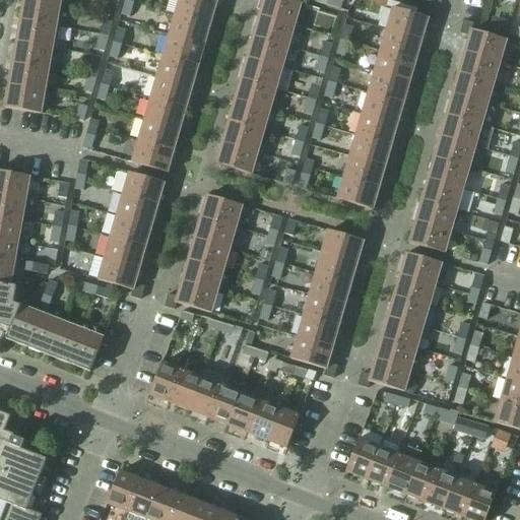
[(29,0),(23,0),(20,20),(57,26),(61,5),(29,0)]
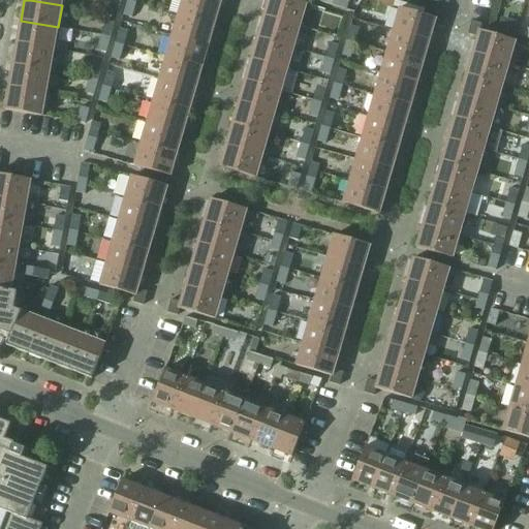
[(122,0),(112,0),(111,7),(120,9),(122,0)]
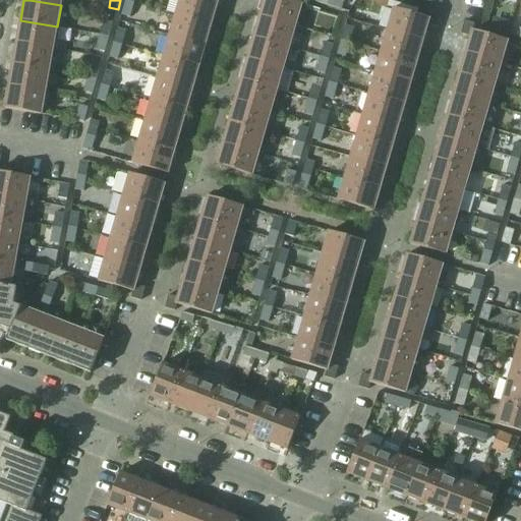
[(135,3),(126,0),(122,14),(131,17),(135,3)]
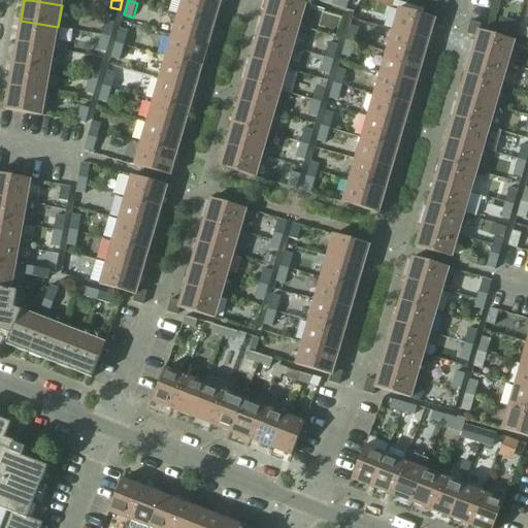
[(206,0),(183,0),(178,15),(215,26),(221,4),(206,0)]
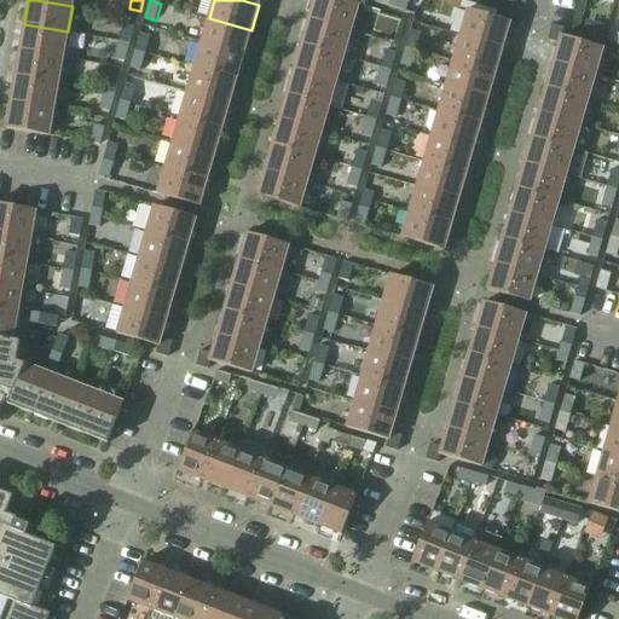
[(313,0),(314,0),(310,19),(351,32),(359,5),(341,0),(313,0)]
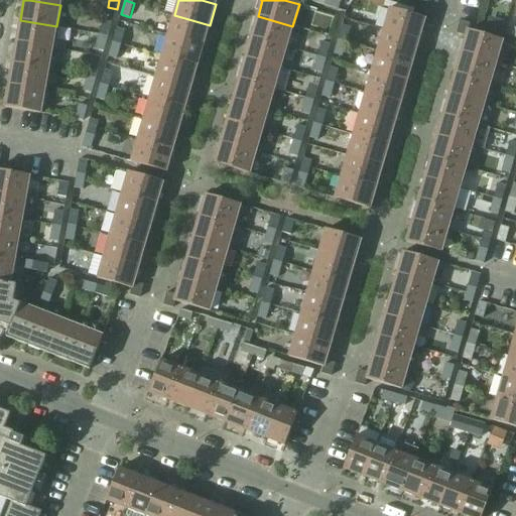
[(338,0),(325,0),(324,5),(339,9),(341,1),(338,0)]
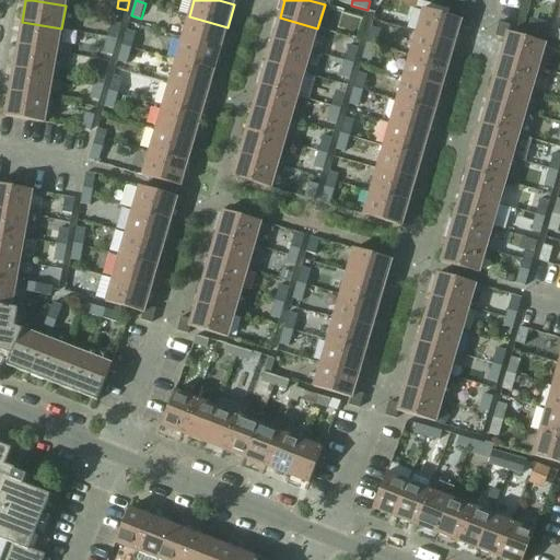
[(424,9),(417,33),(455,44),(459,26),(469,30),(474,15),(463,13),(461,20),(424,9)]
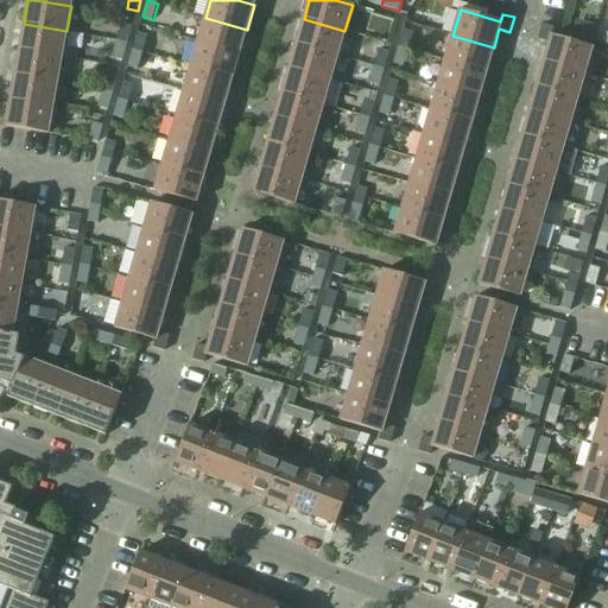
[(206,18),(198,42),(240,54),(247,30),(206,18)]
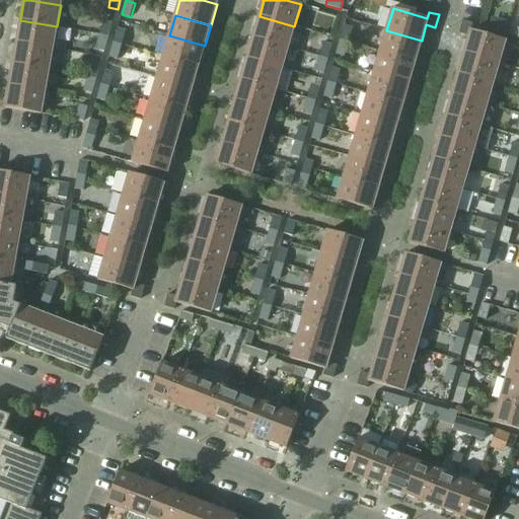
[(260,16),(253,38),(288,48),(294,26),(260,16)]
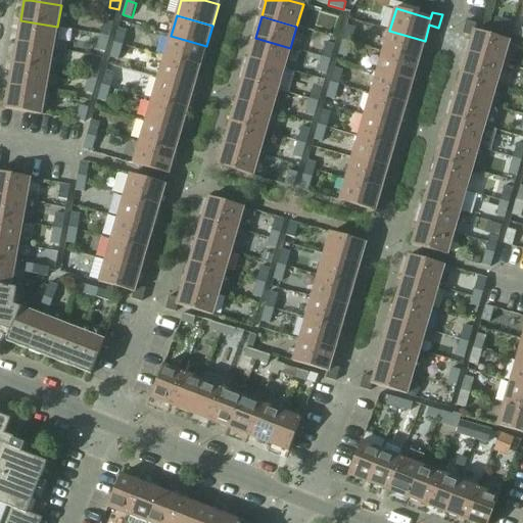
[(494,19),(491,29),(510,34),(514,20),(500,16),(494,19)]
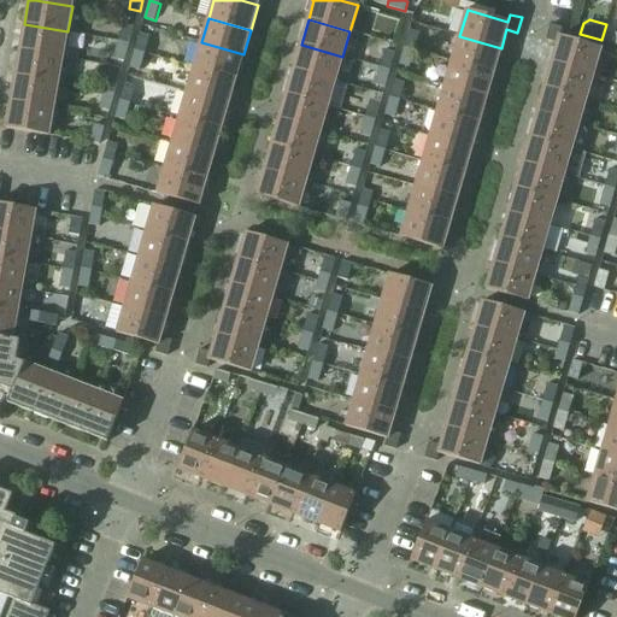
[(24,24),(19,50),(63,58),(68,31),(24,24)]
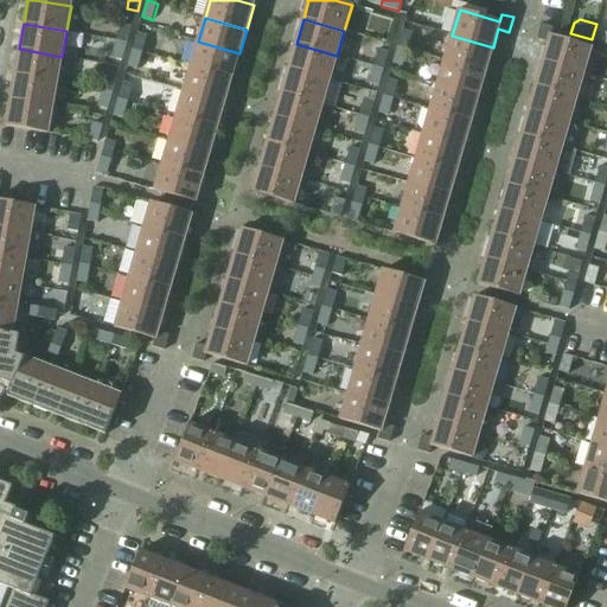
[(122,24),(117,40),(128,43),(133,26),(122,24)]
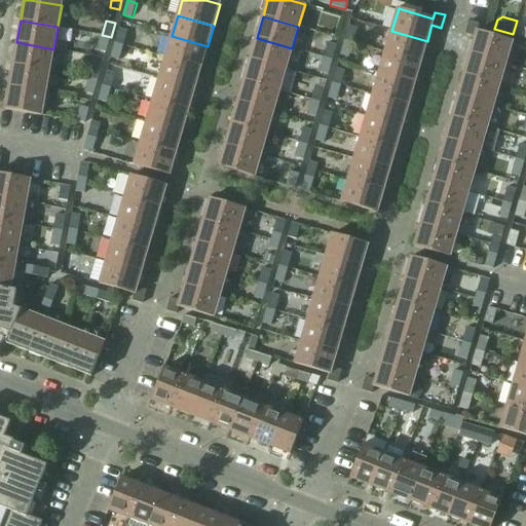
[(475,37),(471,53),(505,64),(513,41),(477,31),(479,24),(470,22),(465,34),(475,37)]
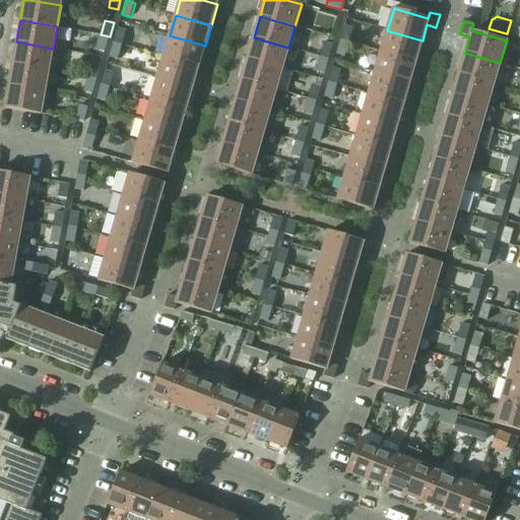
[(345,25),(341,40),(349,43),(353,28),(345,25)]
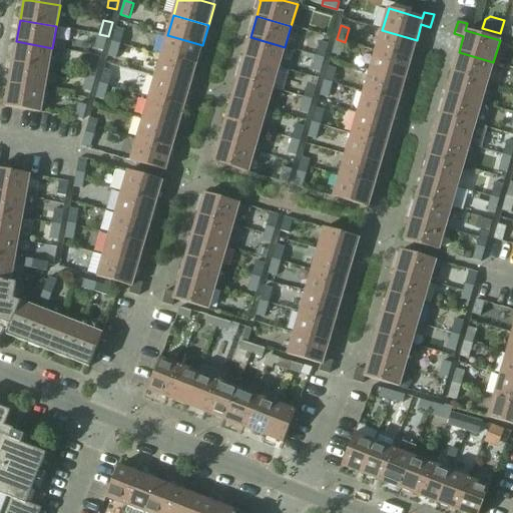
[(116,28),(112,42),(121,44),(133,48),(134,42),(122,39),(125,30),(116,28)]
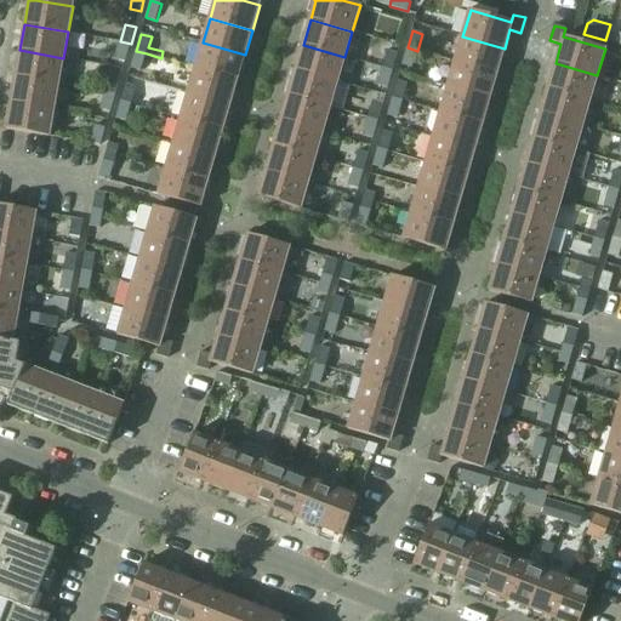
[(462,36),(455,62),(497,74),(505,49),(462,36)]
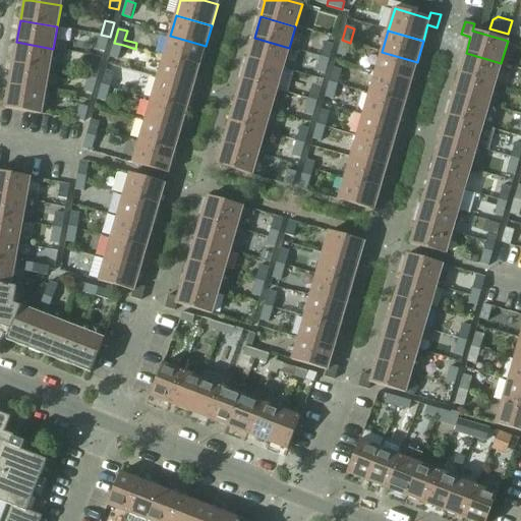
[(110,37),(101,35),(97,49),(106,51),(110,37)]
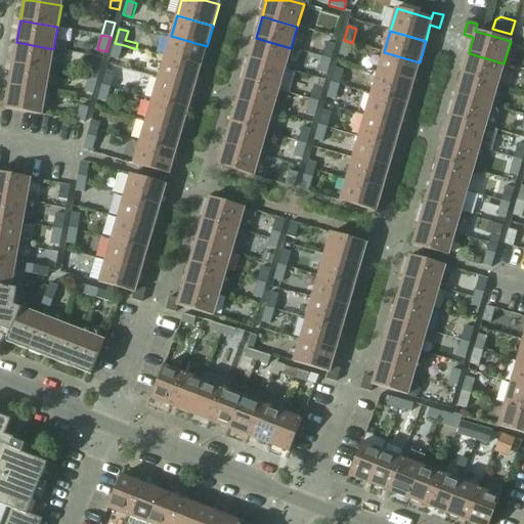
[(171,36),(165,57),(201,68),(207,46),(171,36)]
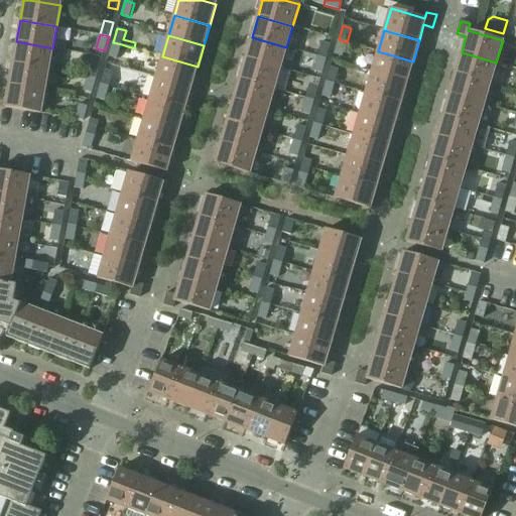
[(252,37),(246,57),(280,68),(286,47),(252,37)]
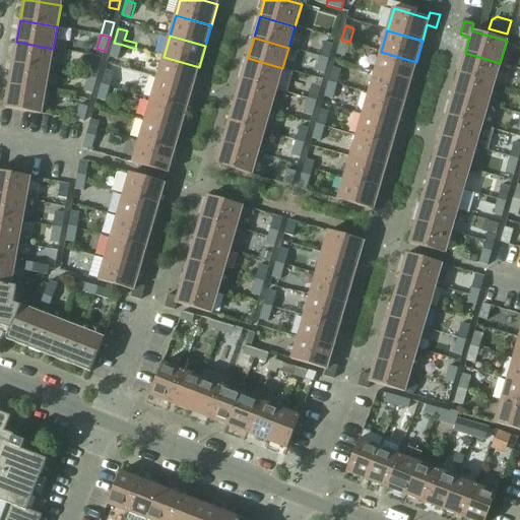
[(349,43),(341,40),(336,54),(345,57),(349,43)]
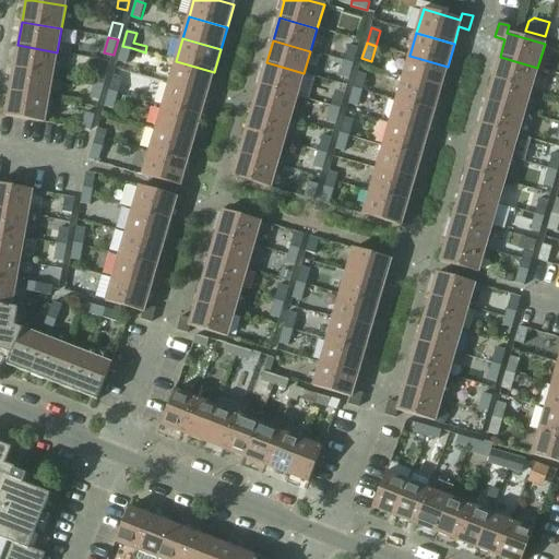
[(18,45),(14,69),(52,75),(57,52),(18,45)]
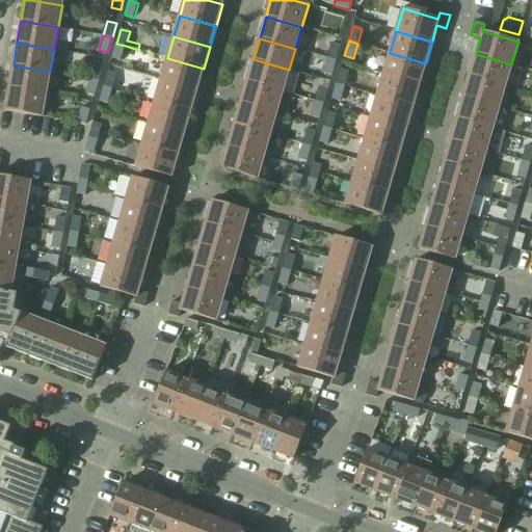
[(126,46),(116,44),(112,58),(122,60),(126,46)]
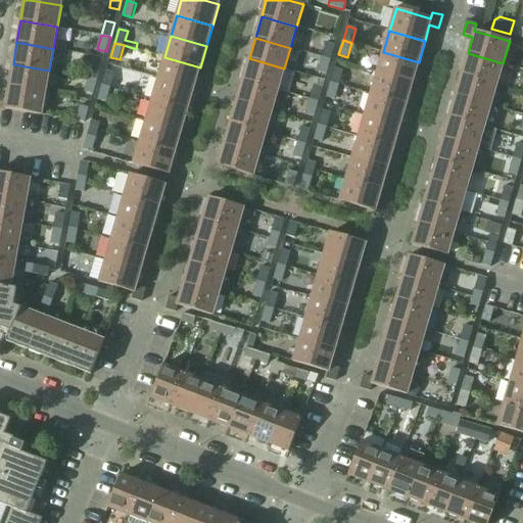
[(326,43),(322,57),(331,59),(335,45),(326,43)]
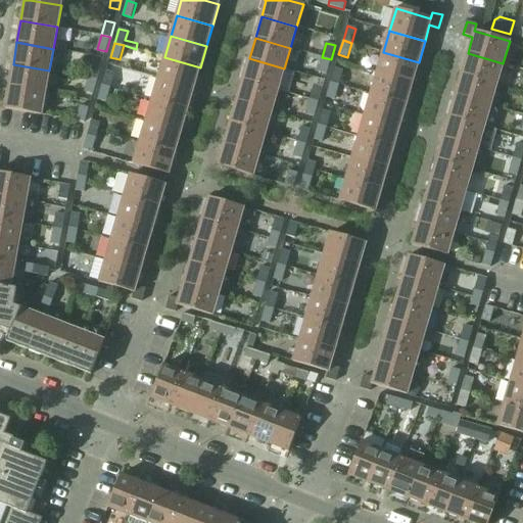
[(383,52),(377,73),(413,83),(419,62),(383,52)]
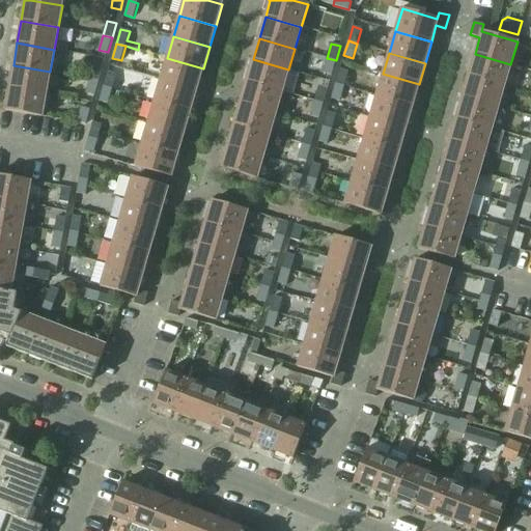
[(475,54),(469,75),(504,85),(510,64),(475,54)]
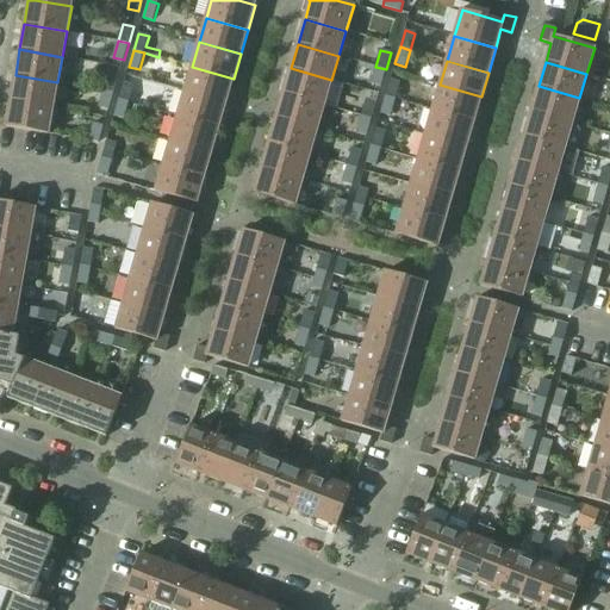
[(192,67),(185,92),(226,104),(234,79),(192,67)]
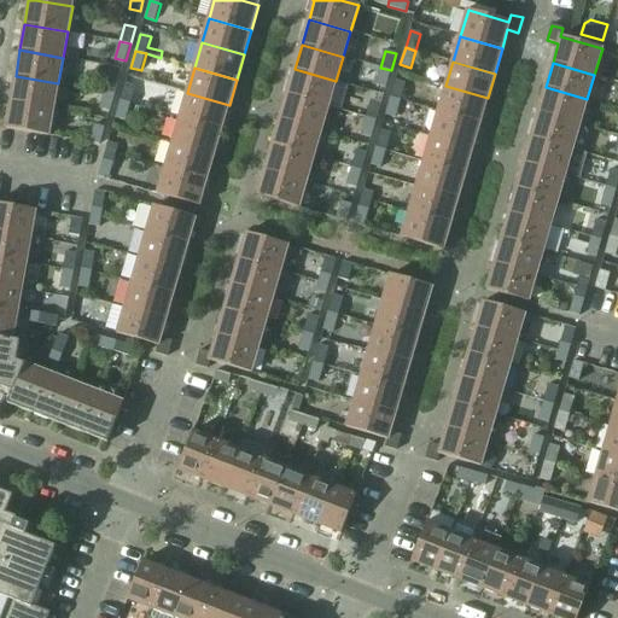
[(391,70),(380,68),(375,85),(386,87),(391,70)]
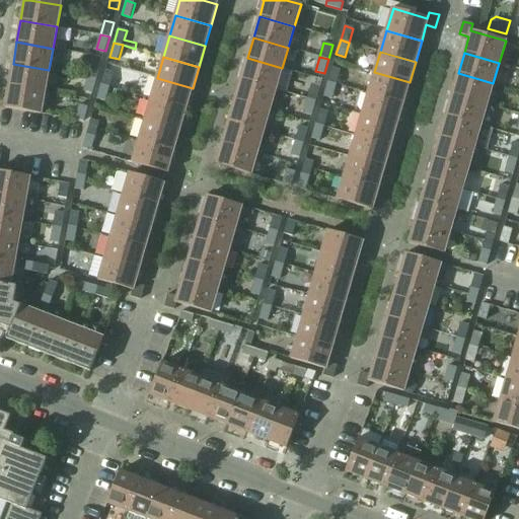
[(247,58),(241,79),(276,89),(282,68),(247,58)]
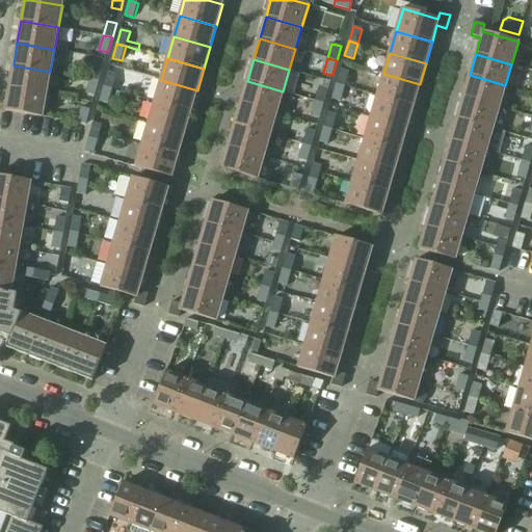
[(95,63),(90,78),(100,81),(104,67),(95,63)]
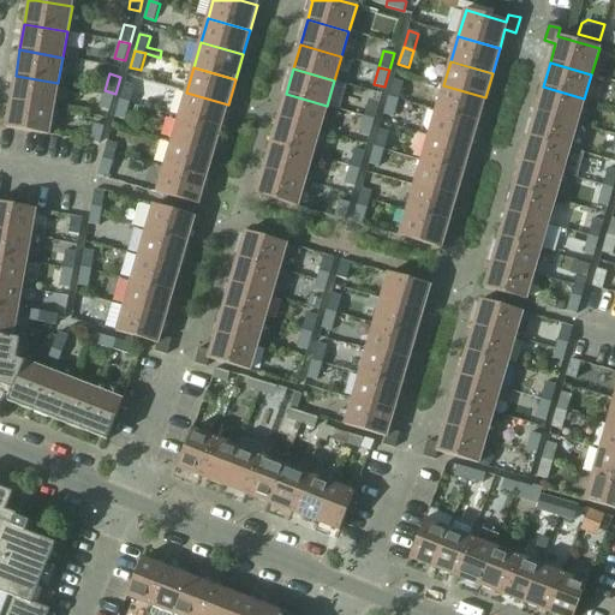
[(16,76),(11,101),(53,108),(58,83),(16,76)]
